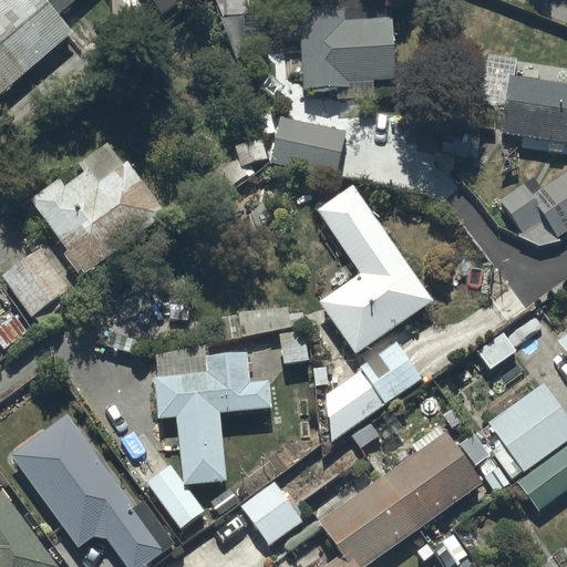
[(0,0),(0,93),(73,31),(60,16),(78,0),(0,0)]
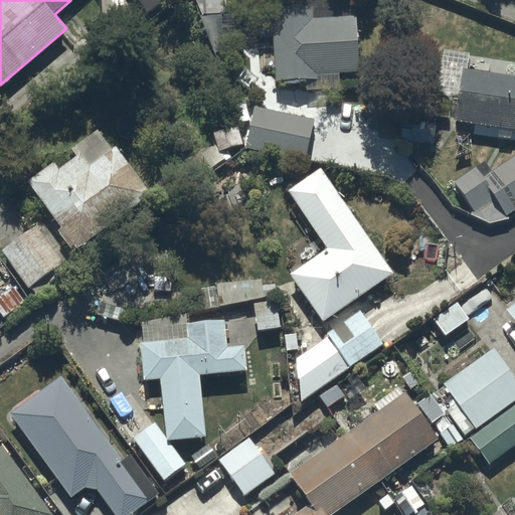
[(140,0),(150,12),(165,0),(140,0)]
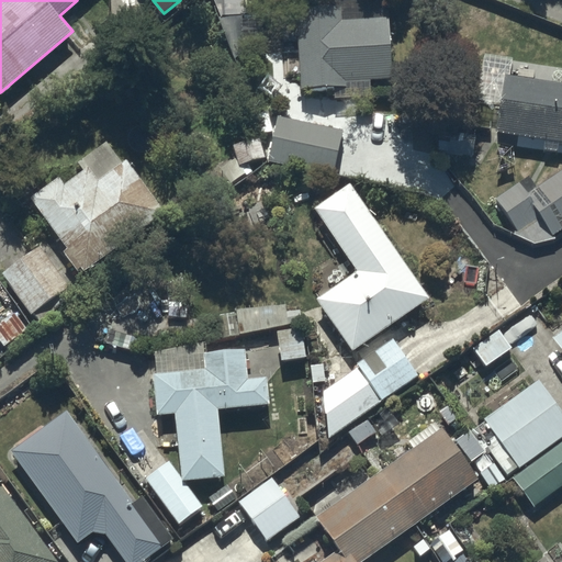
[(392,79),(386,17),(341,20),(340,7),(294,10),(300,89),(334,87),(335,98),(371,94),(370,81),(392,79)]
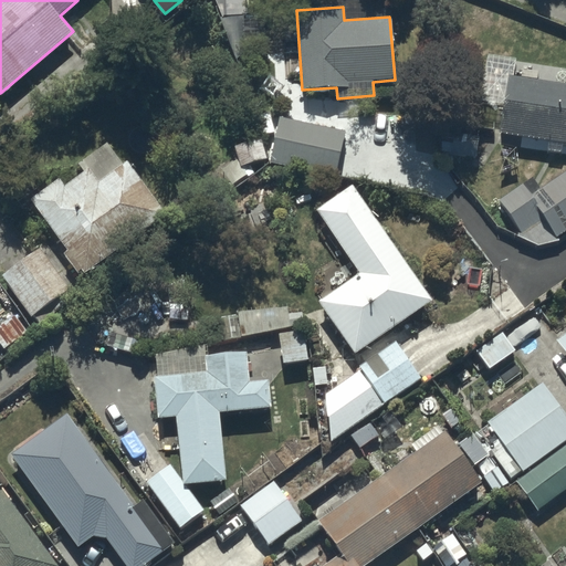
[(502,106),(498,133),(547,140),(545,150),(561,153),(562,143),(565,143),(565,81),(565,82),(565,76),(565,70),(516,62),(516,59),(486,54),(479,103),(502,106)]
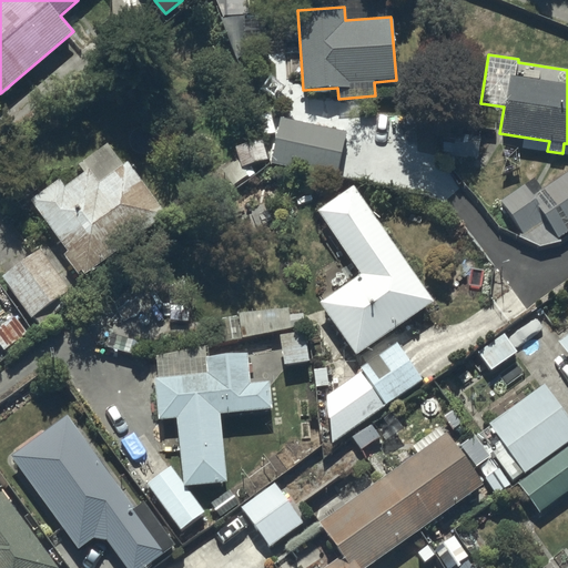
[(347,132),(279,118),(270,162),(338,176),(347,132)]
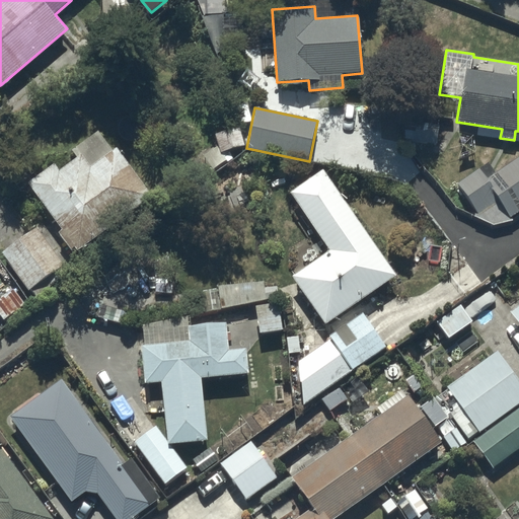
[(76,246),(78,249),(152,197),(118,147),(90,166),(82,155),(61,170),(57,163),(29,182),(62,229),(60,231),(72,249),(76,246)]
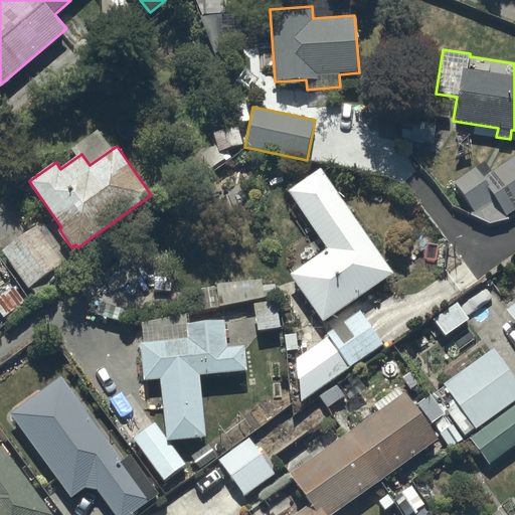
[(483,163),(454,182),(473,211),(470,213),(487,221),(491,222),(507,216),(506,214),(514,208),(514,156),(490,173),(483,163)]
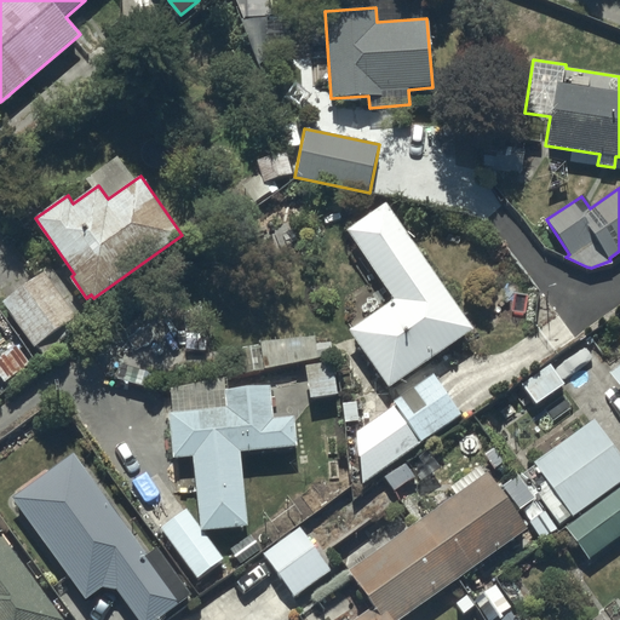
[(348,328),(389,386),(471,329),(385,205),(346,230),(392,298),(348,328)]
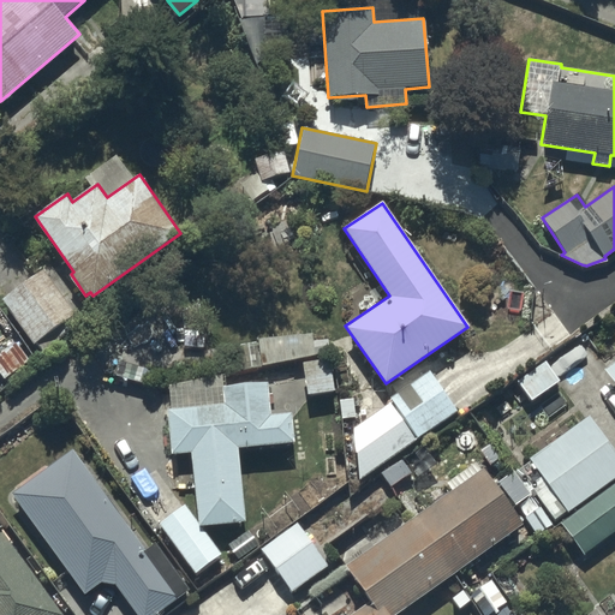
[(47,269),(4,298),(36,345),(40,342),(46,352),(78,329),(71,320),(78,315),(47,269)]
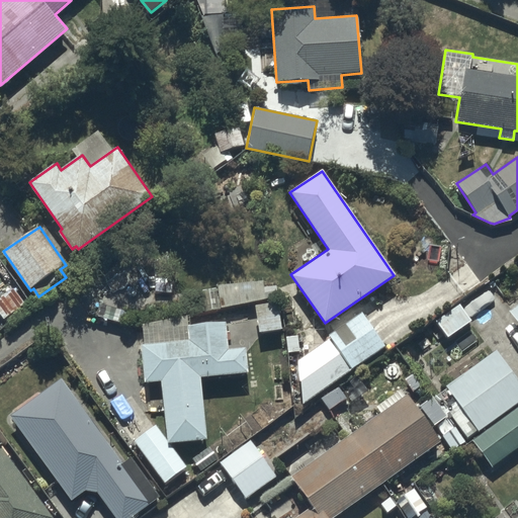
[(280,330),(276,303),(255,306),(259,332),(280,330)]
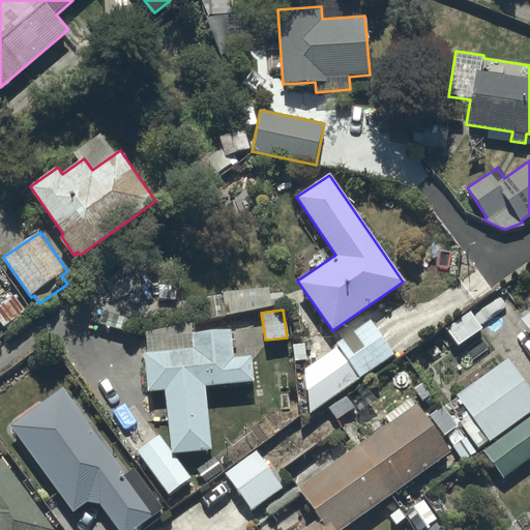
[(529,310),(520,318),(529,331),(529,310)]
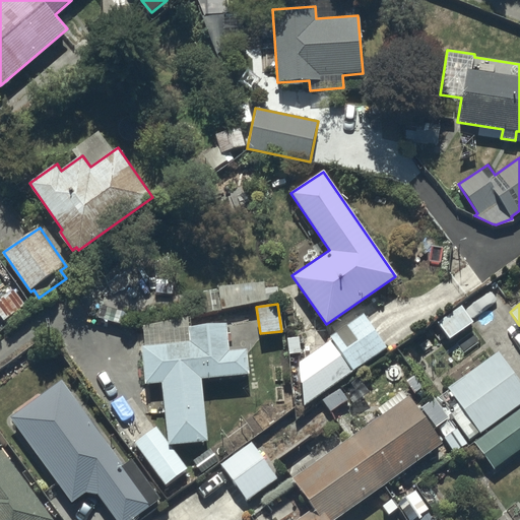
[(330,339),(351,372),(386,347),(363,314),(329,338),(330,339)]
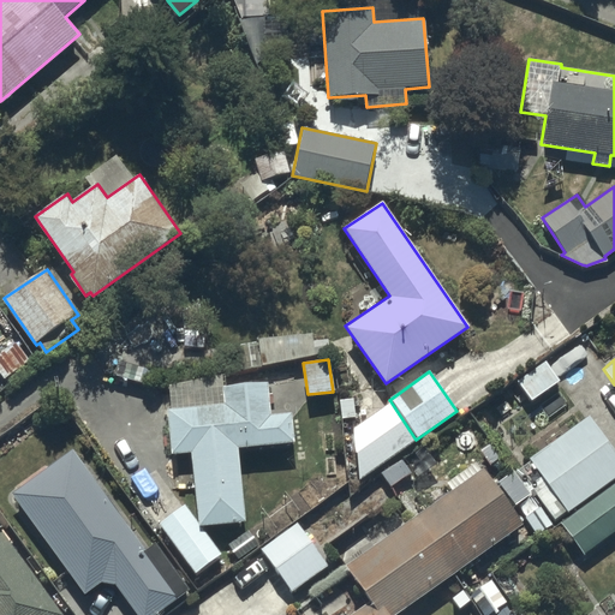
[(227,372),(171,382),(173,407),(168,407),(172,449),(192,448),(198,525),(248,521),(240,447),(293,442),(291,413),(270,416),(268,383),(228,386),(227,372)]
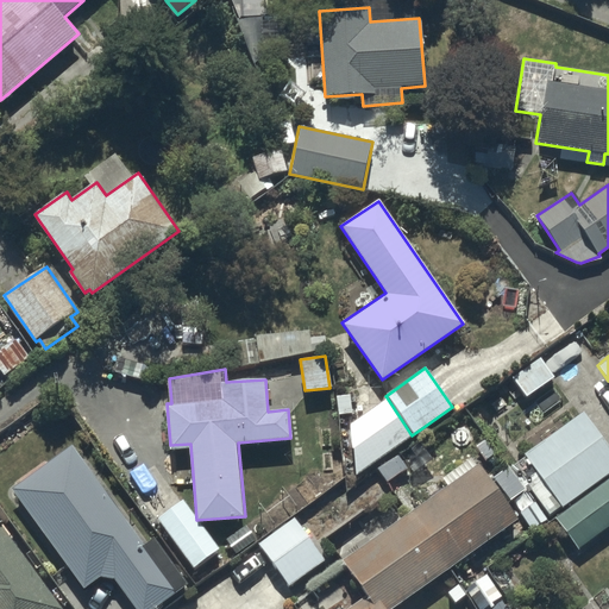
[(412,435),(387,397),(350,422),(356,475),(412,435)]
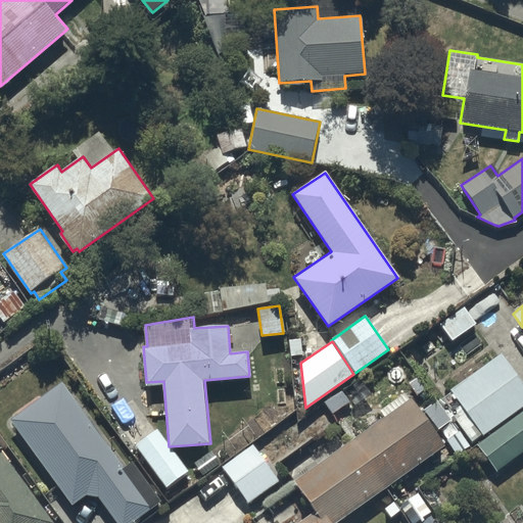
[(522,383),(501,353),(449,390),(463,409),(452,417),(471,443),(522,406),(522,383)]
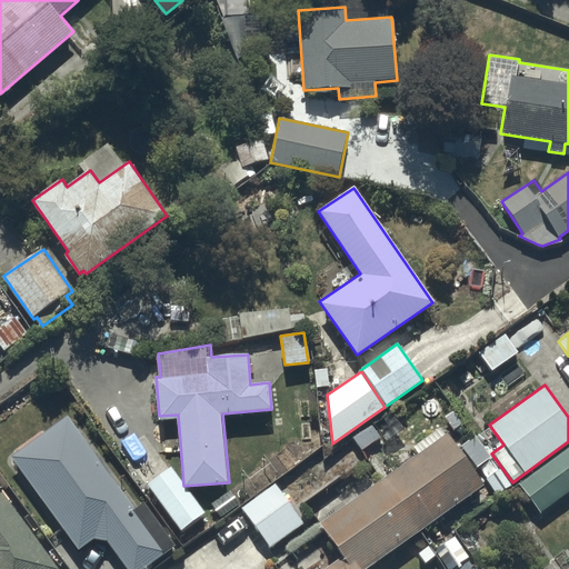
[(135,508),(69,416),(13,457),(80,550),(95,539),(108,540),(129,568),(141,568),(166,552),(157,540),(166,532),(145,502),(135,508)]
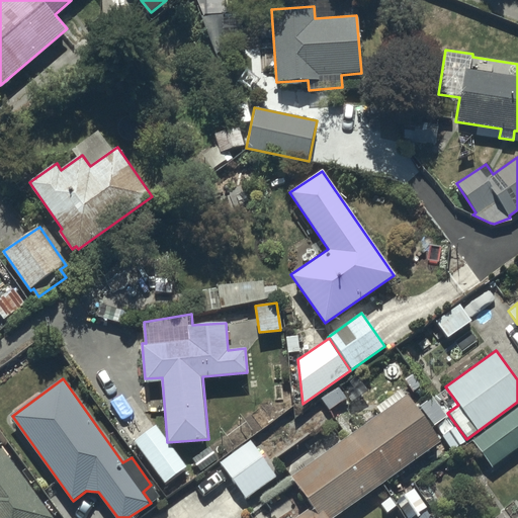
[(312,507),(294,517),(330,517),(439,443),(407,396),(290,476),(312,507)]
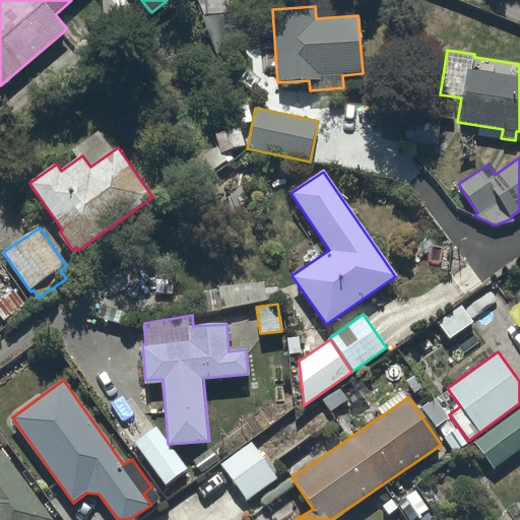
[(519,408),(474,442),(494,468),(519,449),(519,408)]
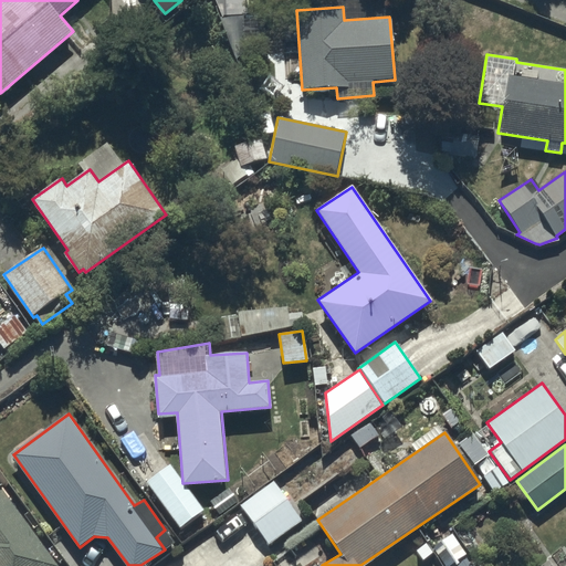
[(274,481),(241,506),(270,544),(303,519),(274,481)]
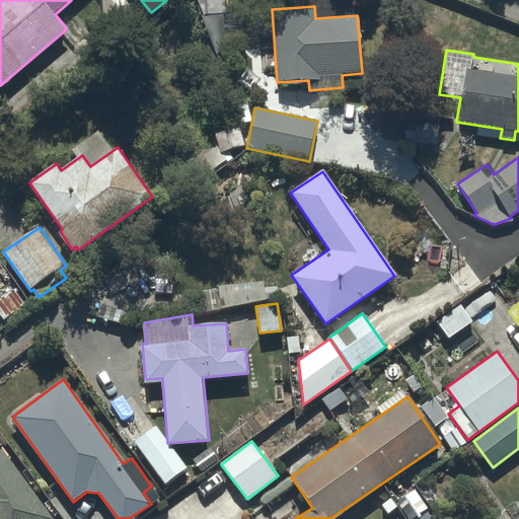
[(0,444),(0,518),(52,518),(54,518),(0,444)]
